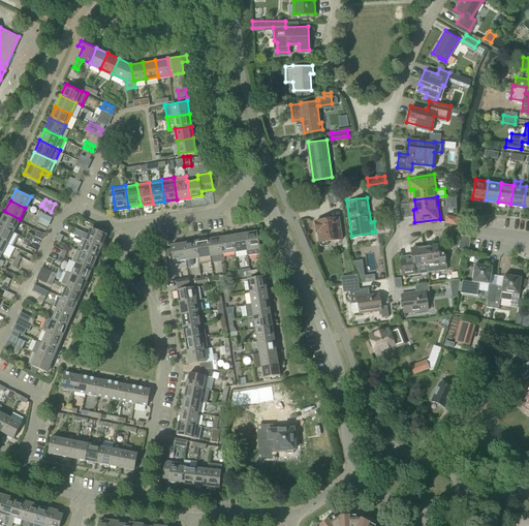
[(4,211),(0,219),(0,222),(13,230),(20,219),(4,211)]
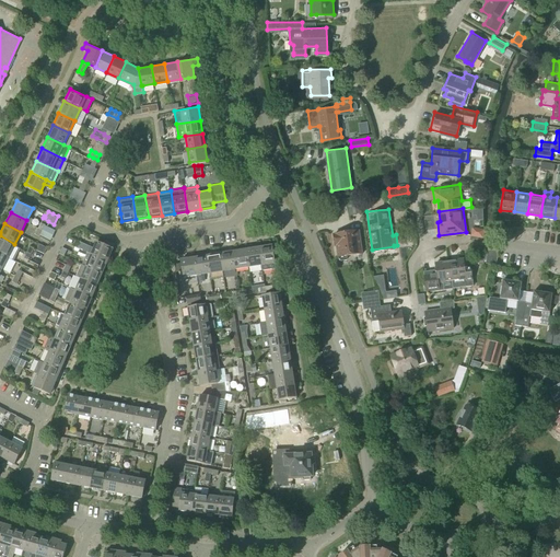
[(482,235),(483,228),(471,225),(470,233),(482,235)]
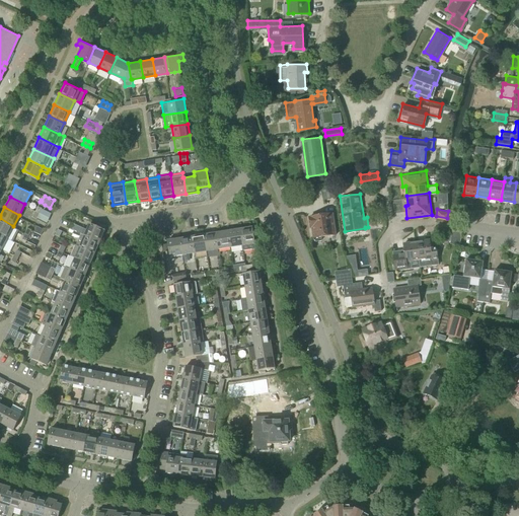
[(337,232),(334,212),(309,215),(311,226),(312,226),(313,236),(314,235),(314,238),(316,239),(321,238),(322,237),(321,234),(337,232)]
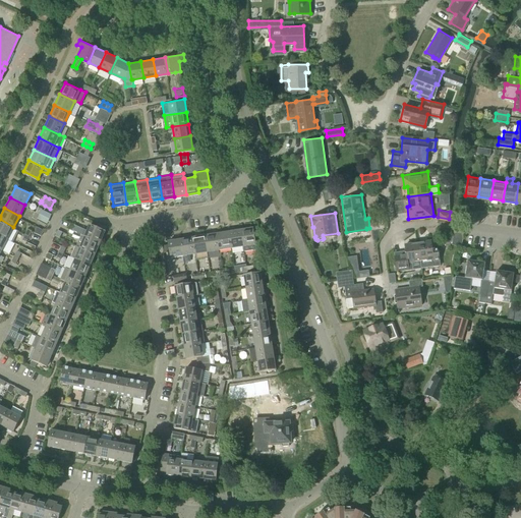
[(0,219),(0,233),(7,237),(13,240),(18,229),(13,227),(0,219)]
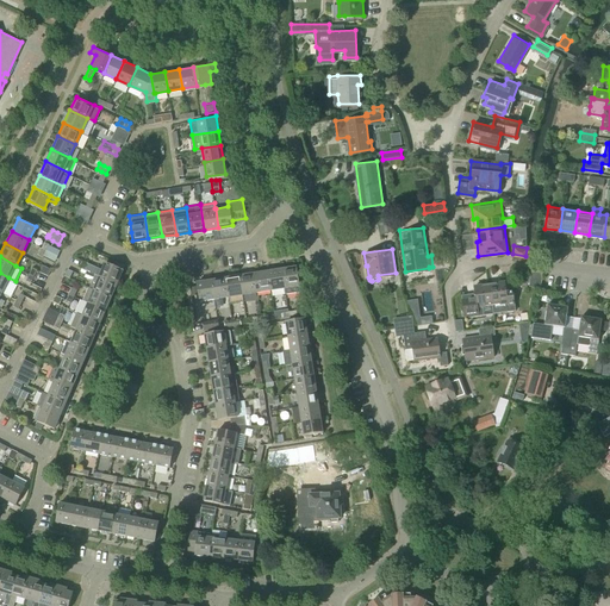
[(103,268),(89,262),(87,268),(99,274),(117,282),(123,268),(105,261),(103,268)]
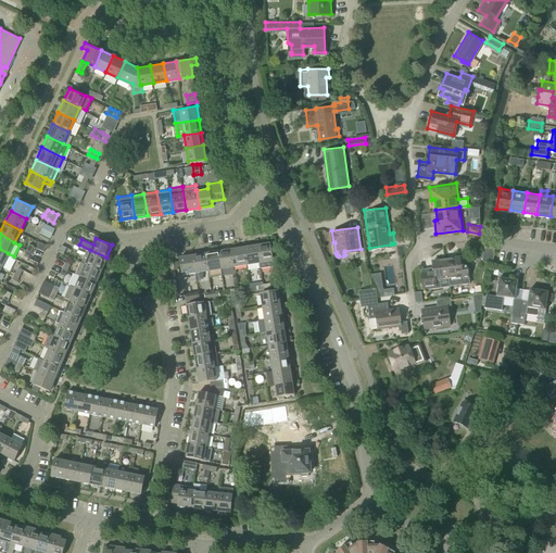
[(274,264),(273,259),(270,241),(257,243),(257,244),(260,261),(261,266),(274,264)]
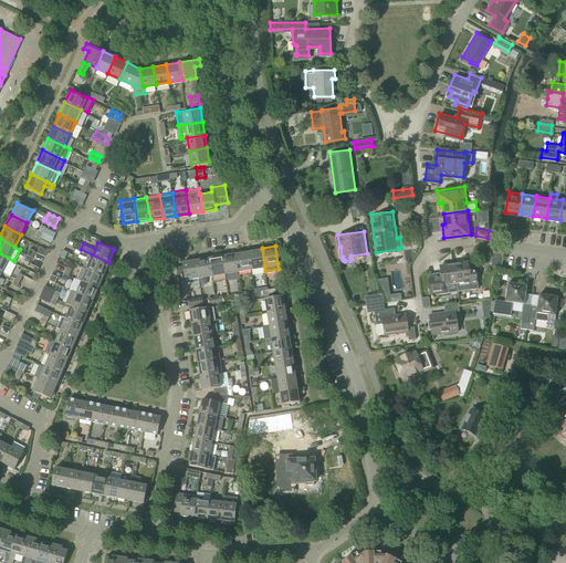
[(262,248),(249,250),(251,268),(264,266),(262,249),(262,248)]
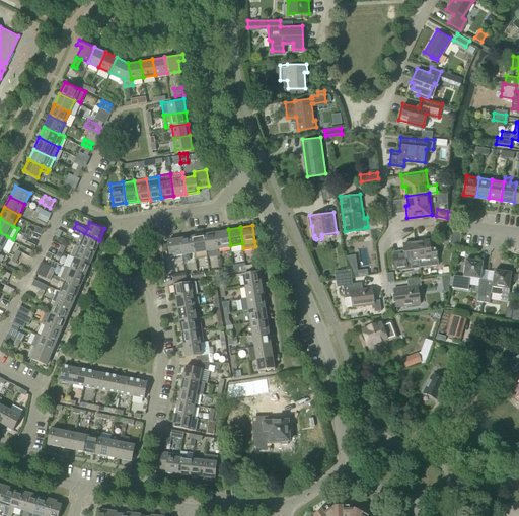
[(453,228),(452,236),(461,237),(462,229),(453,228)]
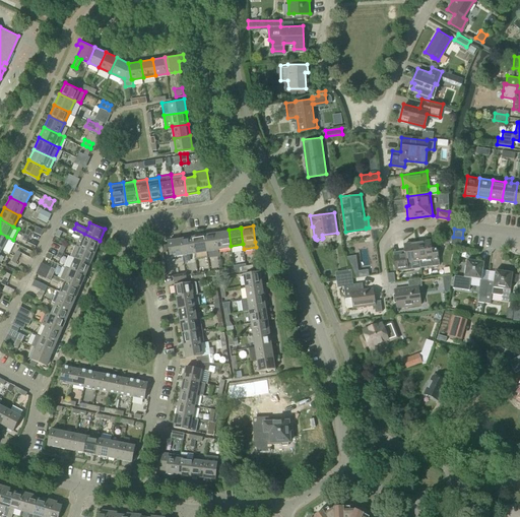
[(229,230),(216,232),(218,248),(219,248),(231,246),(229,230)]
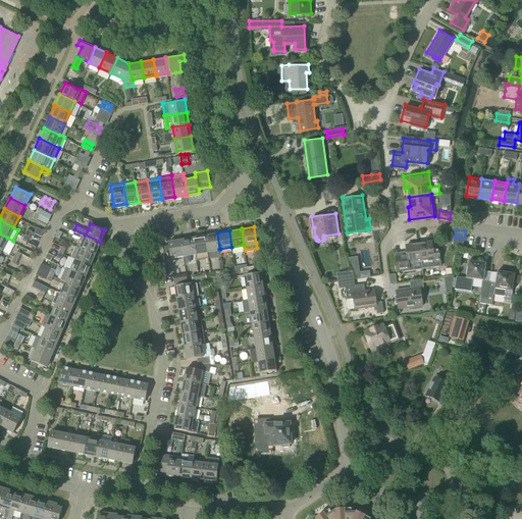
[(219,249),(217,232),(205,235),(207,251),(214,250),(215,254),(220,253),(220,249),(219,249)]
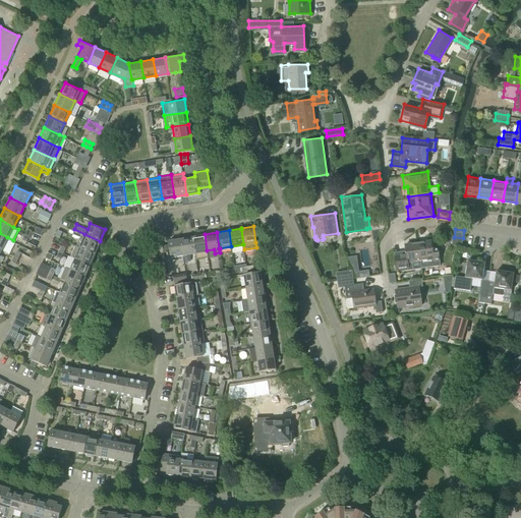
[(84,234),(80,245),(79,245),(95,252),(100,241),(84,234)]
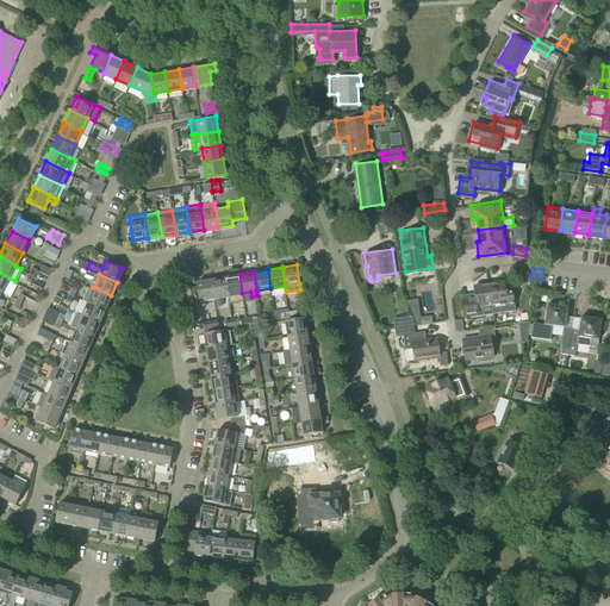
[(240,274),(225,275),(229,295),(230,301),(243,299),(242,293),(240,274)]
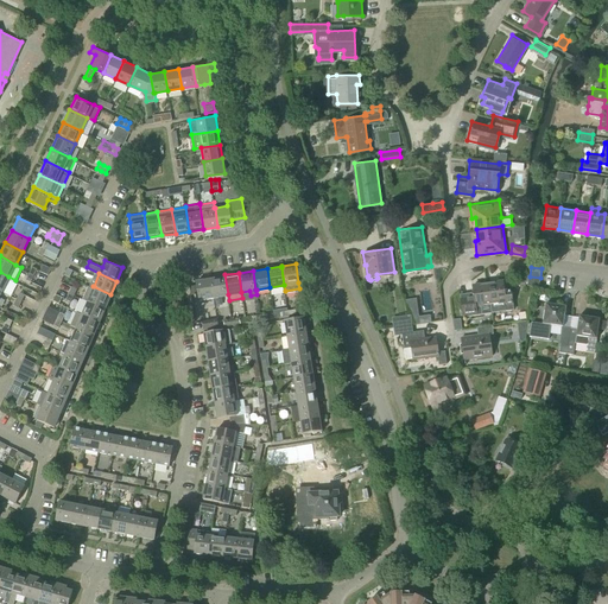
[(225,274),(210,277),(214,296),(228,294),(225,274)]
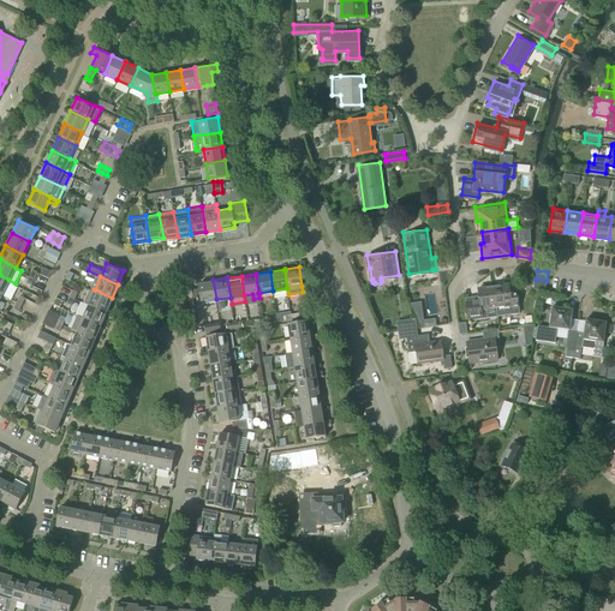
[(216,299),(213,280),(198,282),(201,301),(216,299)]
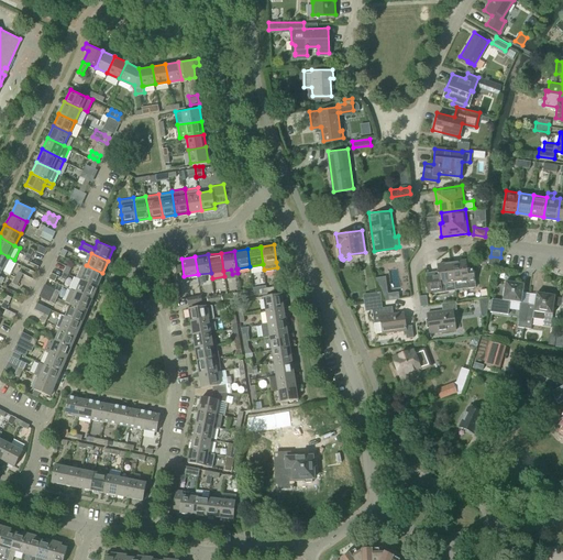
[(466,259),(452,260),(455,280),(461,278),(462,287),(476,285),(473,261),(466,261),(466,259)]
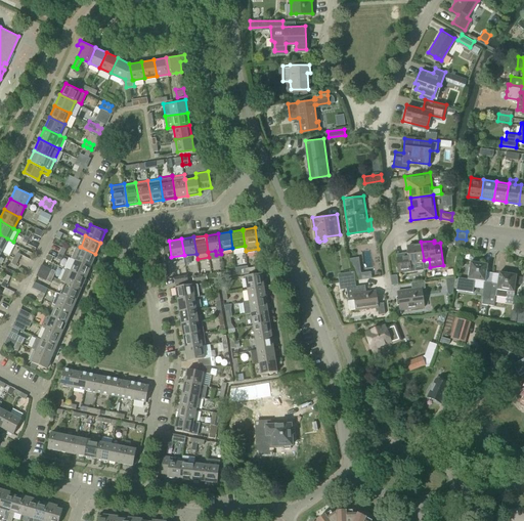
[(425,267),(424,260),(421,242),(407,244),(408,251),(403,252),(403,258),(398,258),(400,271),(425,267)]
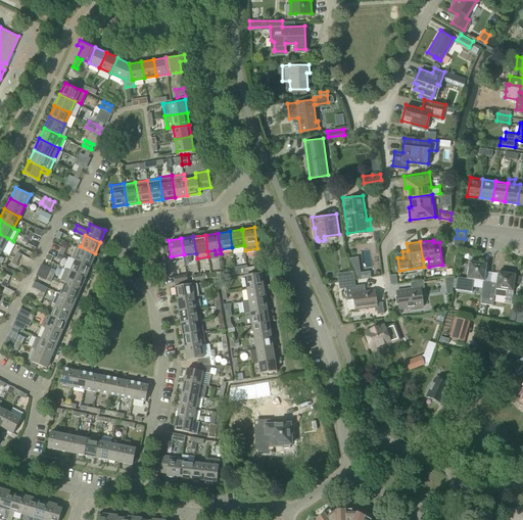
[(80,246),(81,246),(76,244),(72,255),(76,257),(91,265),(95,253),(80,246)]
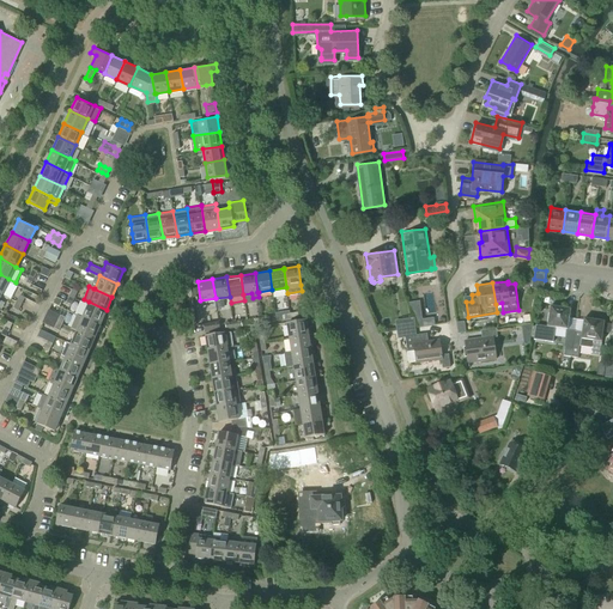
[(107,310),(89,302),(83,315),(101,323),(107,310)]
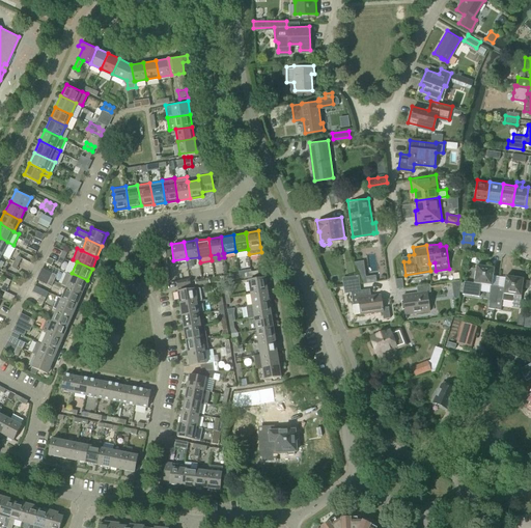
[(477,262),(474,280),(465,279),(463,292),(479,294),(481,281),(492,283),(495,266),(477,262)]
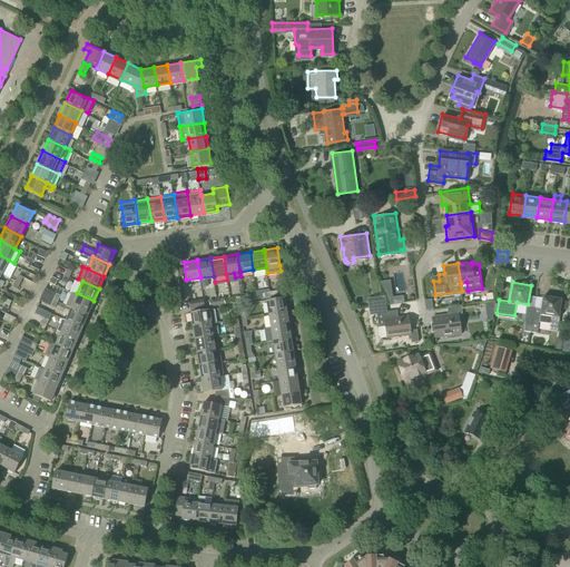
[(94,301),(77,293),(71,291),(66,304),(71,306),(88,313),(94,301)]
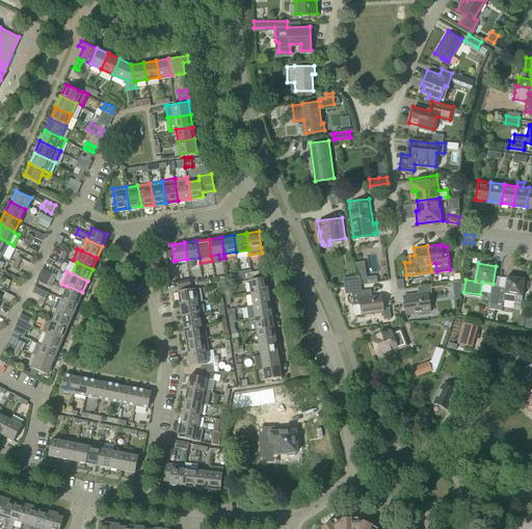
[(499,285),(496,308),(501,309),(503,299),(513,300),(513,306),(521,307),(524,285),(525,279),(525,278),(525,276),(507,273),(505,286),(499,285)]
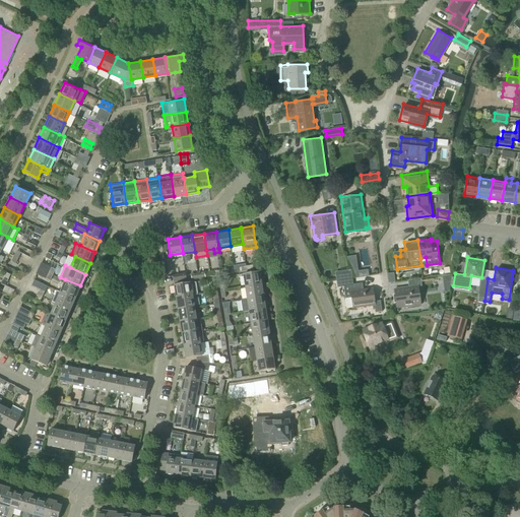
[(246,284),(262,282),(260,269),(244,272),(246,284)]
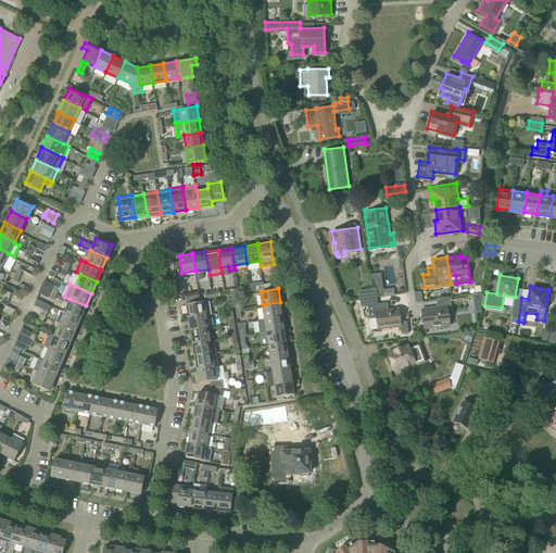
[(186,299),(187,299),(199,297),(198,290),(185,292),(186,299)]
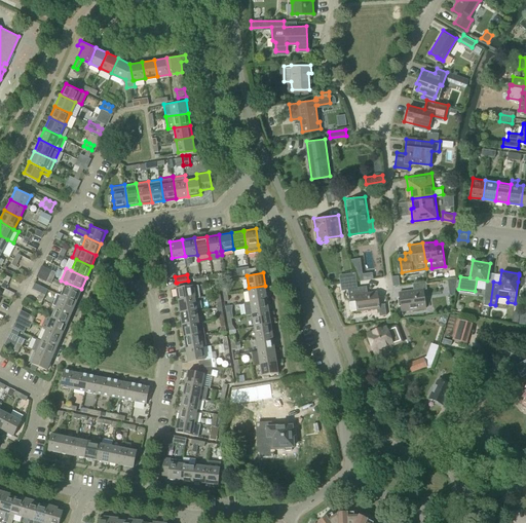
[(423,287),(427,287),(426,279),(413,281),(414,290),(409,290),(409,289),(400,291),(402,308),(425,305),(423,287)]
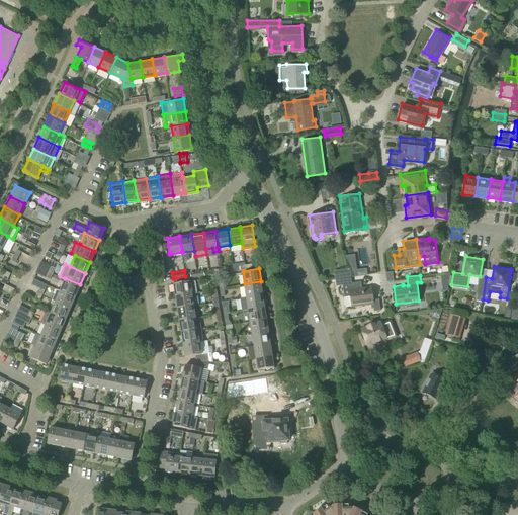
[(47,282),(42,281),(33,276),(31,282),(40,286),(37,292),(41,294),(45,288),(47,282)]
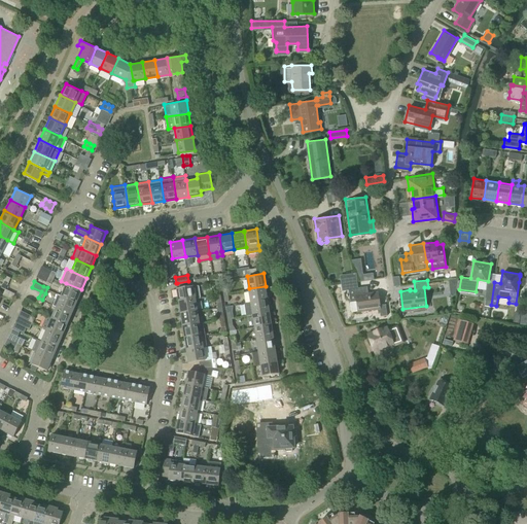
[(494,282),(488,281),(485,304),(491,305),(494,282)]
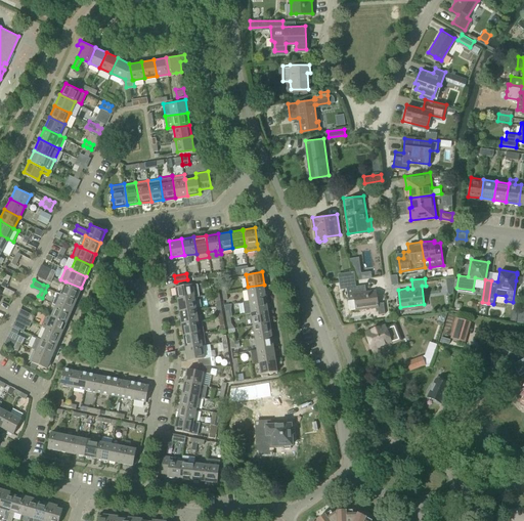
[(66,281),(60,293),(76,299),(81,288),(66,281)]
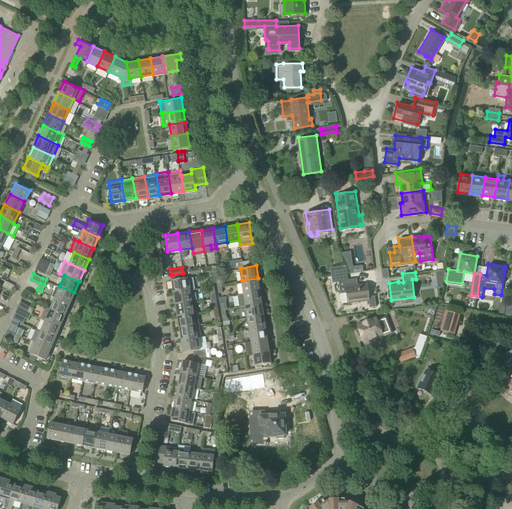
[(193,275),(188,276),(172,279),(174,291),(190,289),(190,288),(194,288),(193,275)]
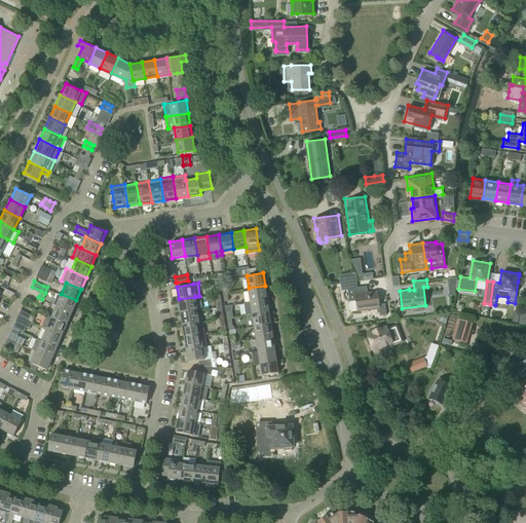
[(385,301),(378,302),(377,290),(364,292),(363,285),(347,287),(349,299),(357,298),(359,308),(379,305),(380,313),(386,312),(385,301)]
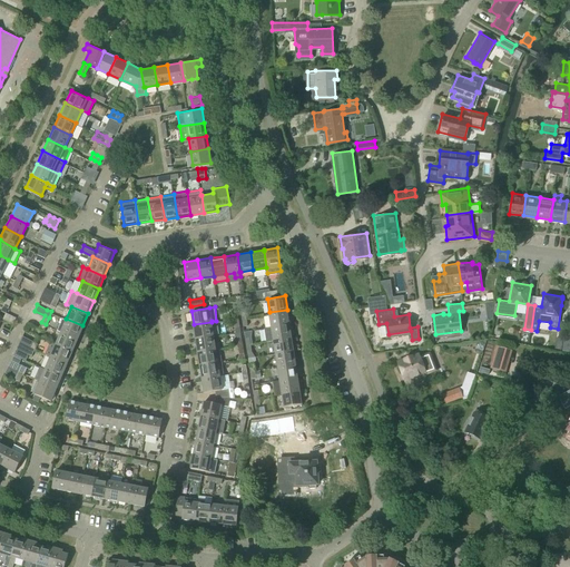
[(287,310),(269,312),(271,325),(288,323),(287,310)]
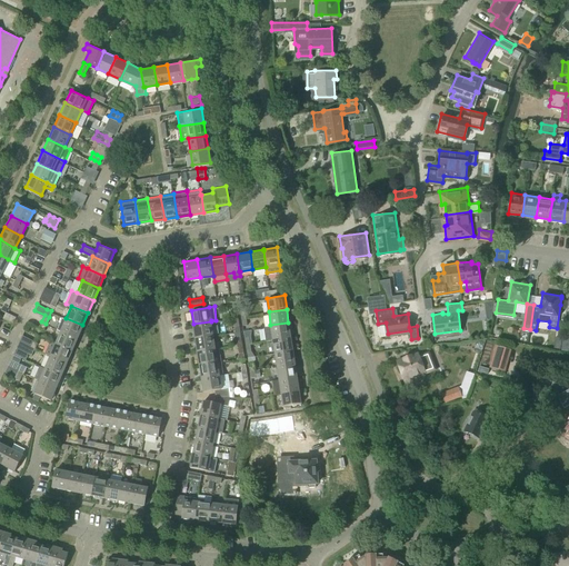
[(66,318),(61,330),(77,337),(82,325),(66,318)]
